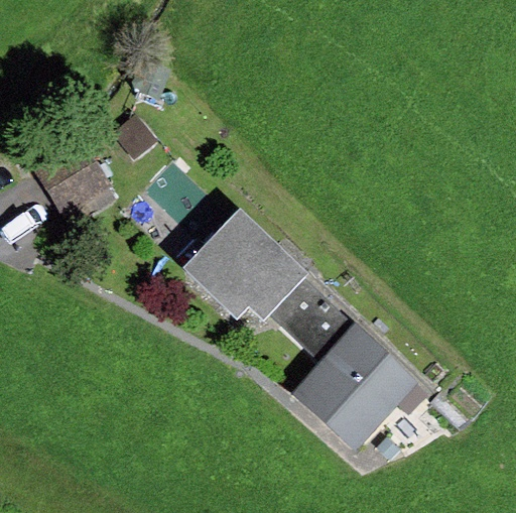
[(87,140),(36,171),(62,215),(77,206),(109,186),(113,183),(87,140)]
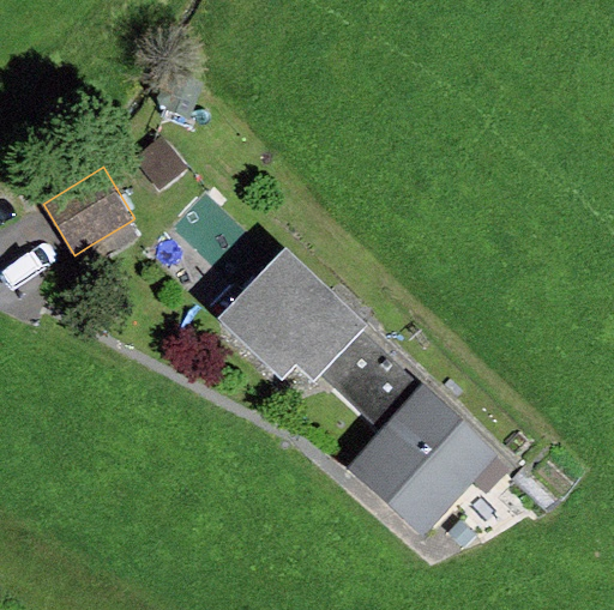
[(138,235),(130,222),(91,245),(100,258),(138,235)]
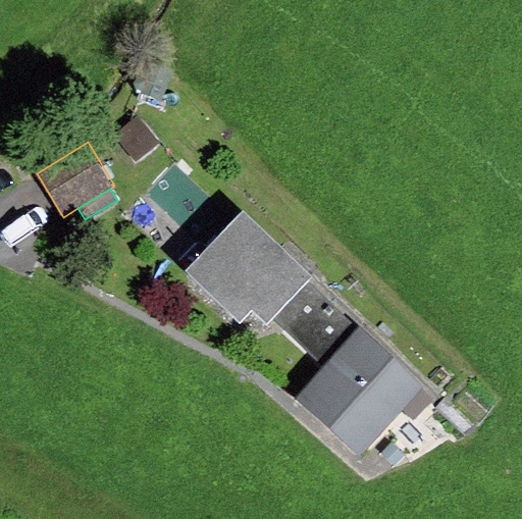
[(243,213),(188,272),(256,336),(272,319),(309,279),(312,278),(243,213)]
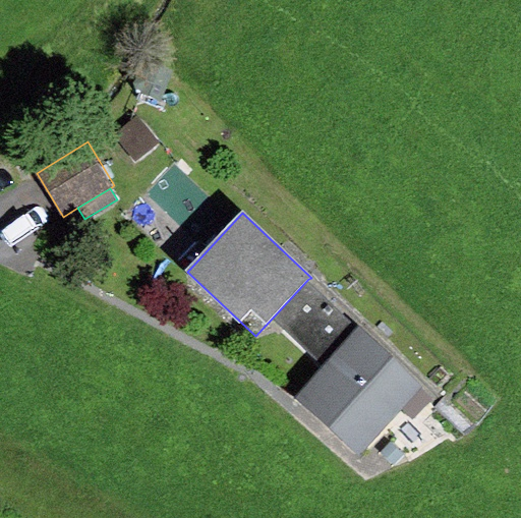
[(357,325),(308,279),(272,319),(321,363),(357,325)]
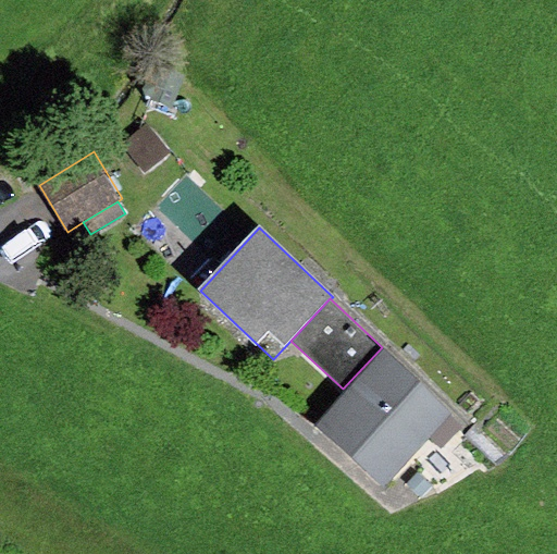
[(454,410),(382,347),(343,389),(313,425),(385,488),(454,410)]
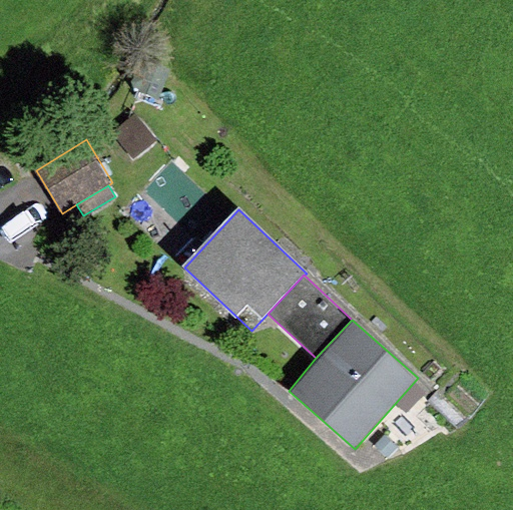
All buildings are outlined.
